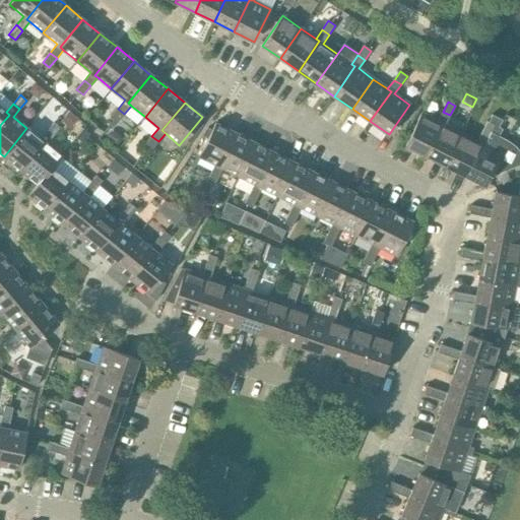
[(0,125),(9,115),(6,112),(0,106),(0,125)]
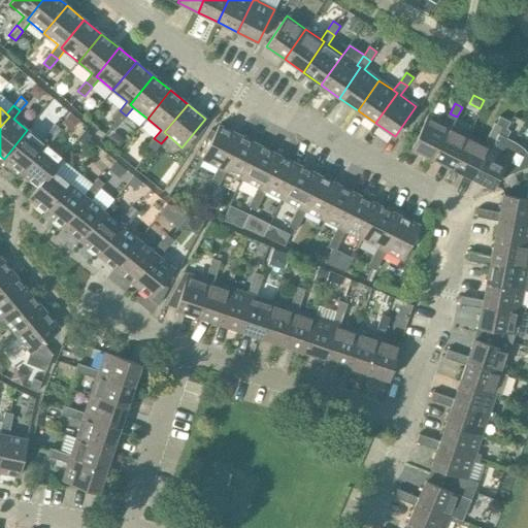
[(120,110),(112,119),(119,125),(126,116),(120,110)]
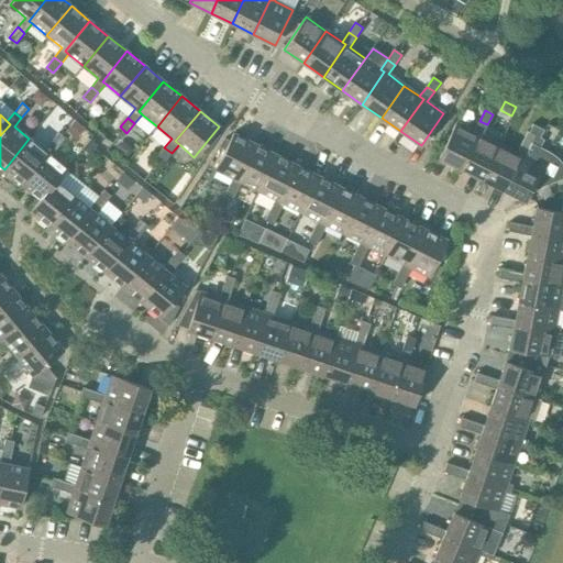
[(479,121),(474,131),(478,133),(461,168),(482,179),(499,144),(482,135),(487,124),(479,121)]
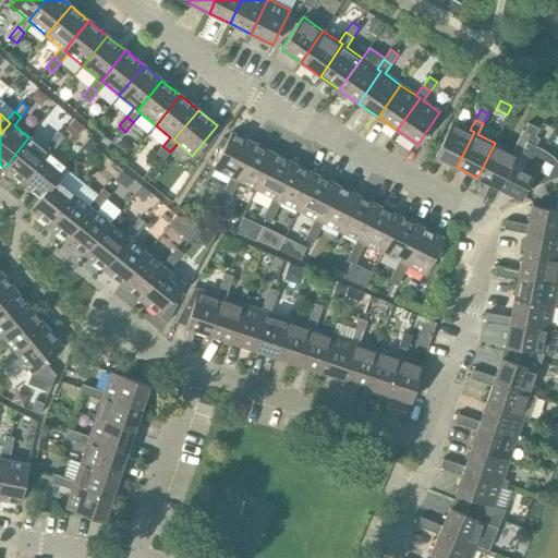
[(470,130),(452,121),(435,156),(457,167),(474,132),(470,130)]
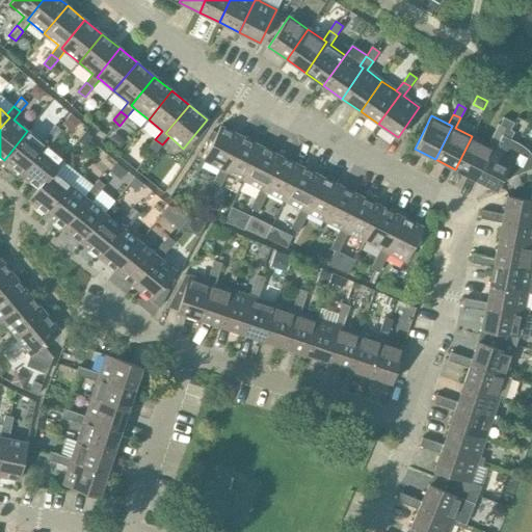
[(506,128),(509,130),(513,123),(503,117),(500,125),(498,124),(493,134),(501,138),(506,128)]
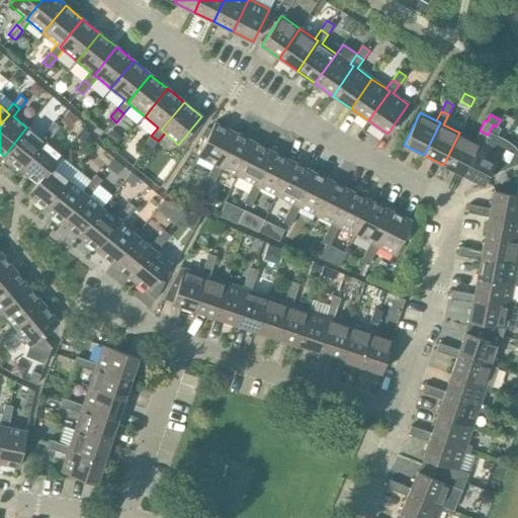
[(54,136),(61,127),(54,122),(48,131),(54,136)]
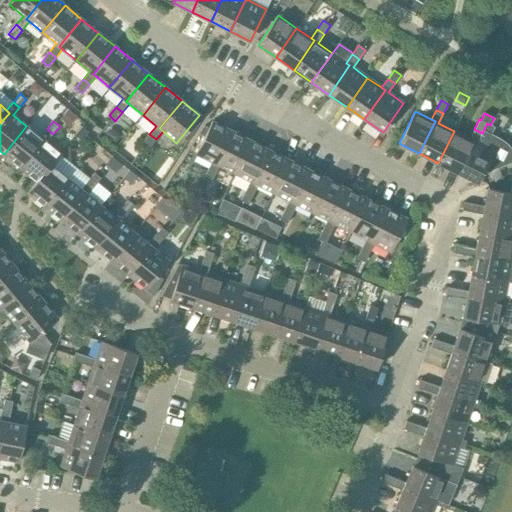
[(214,175),(219,165),(216,164),(232,131),(212,121),(196,153),(212,161),(207,171),(214,175)]
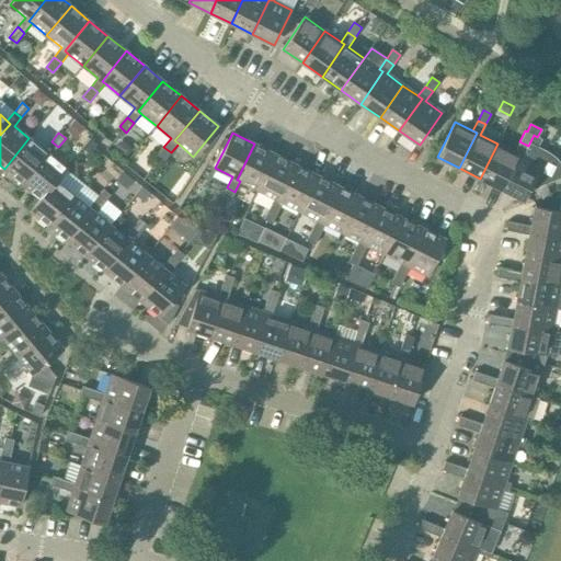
[(541,139),(537,137),(534,135),(528,146),(519,141),(514,151),(518,153),(501,189),(523,199),(529,189),(531,190),(560,178),(560,163),(556,157),(546,151),(538,147),(541,139)]
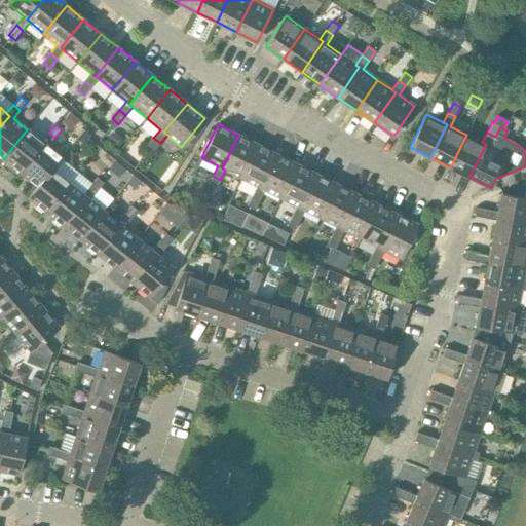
[(4,158),(21,173),(44,144),(41,141),(27,129),(4,158)]
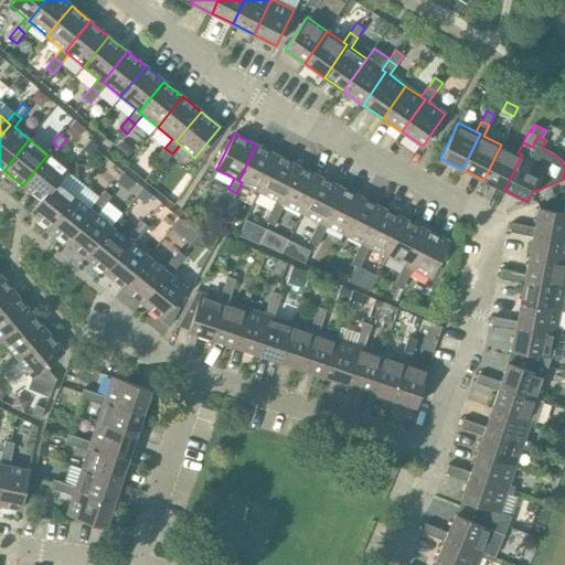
[(83,149),(89,155),(97,146),(91,139),(83,149)]
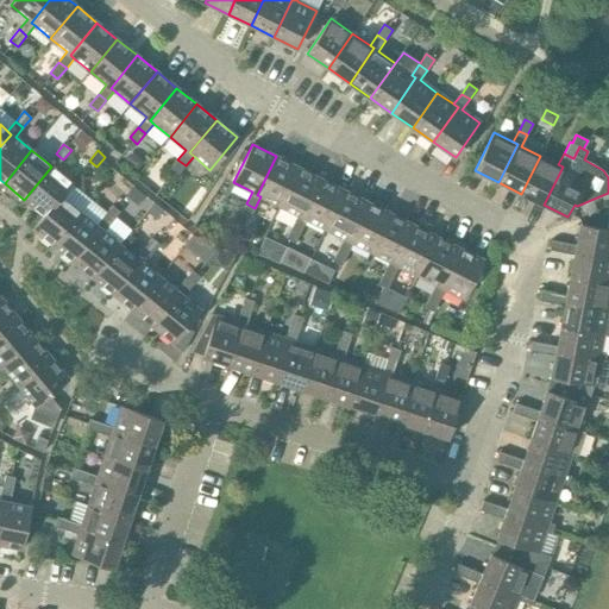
[(24,200),(43,215),(44,215),(61,195),(61,196),(71,183),(55,170),(63,159),(56,154),(48,163),(51,167),(24,200)]
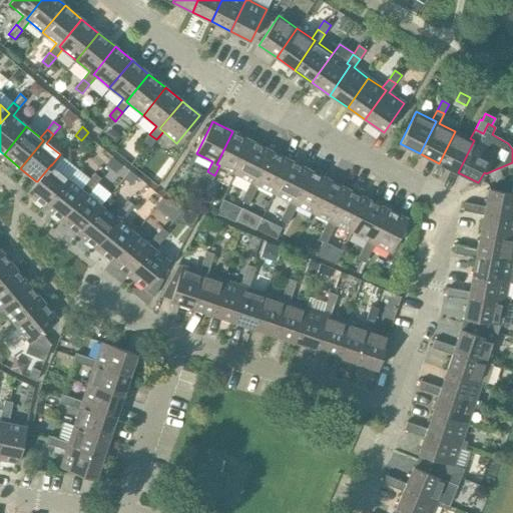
[(251,141),(232,131),(216,164),(219,165),(235,173),(251,141)]
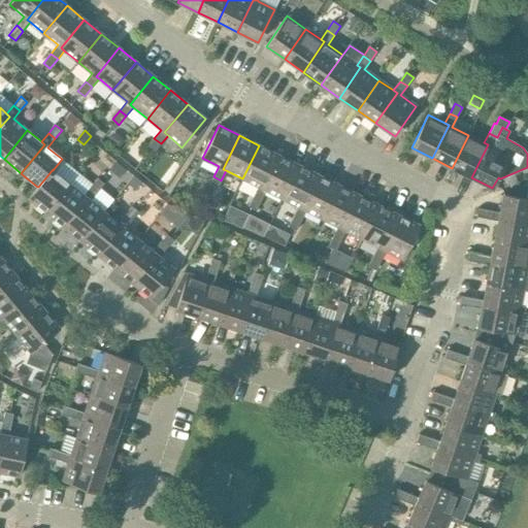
[(452,168),(471,177),(488,144),(484,142),(468,135),(452,168)]
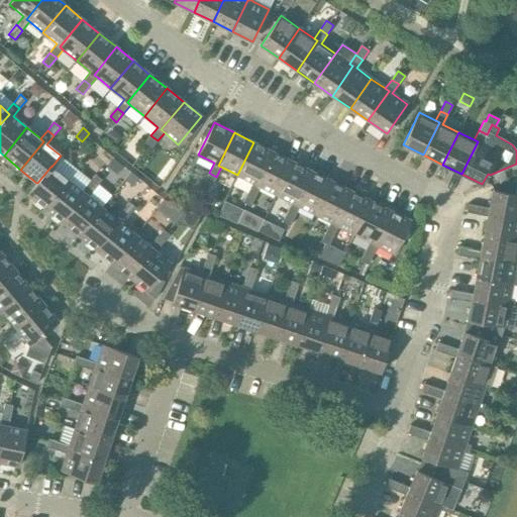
[(143,144),(150,149),(158,140),(150,135),(143,144)]
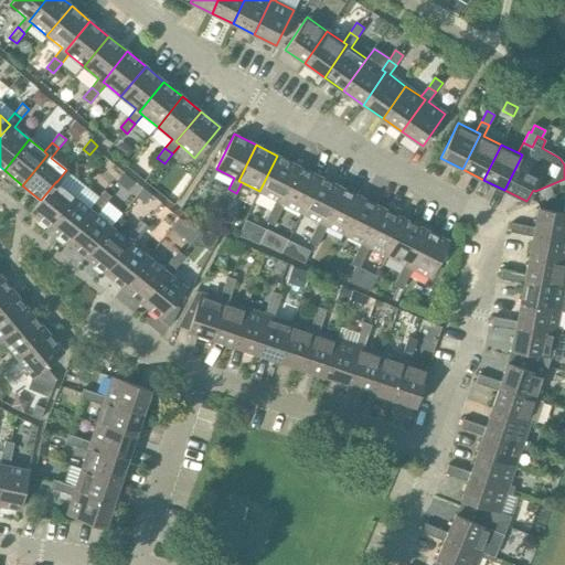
[(299,167),(277,156),(259,191),(276,200),(270,210),(279,214),(285,204),(280,202),(299,167)]
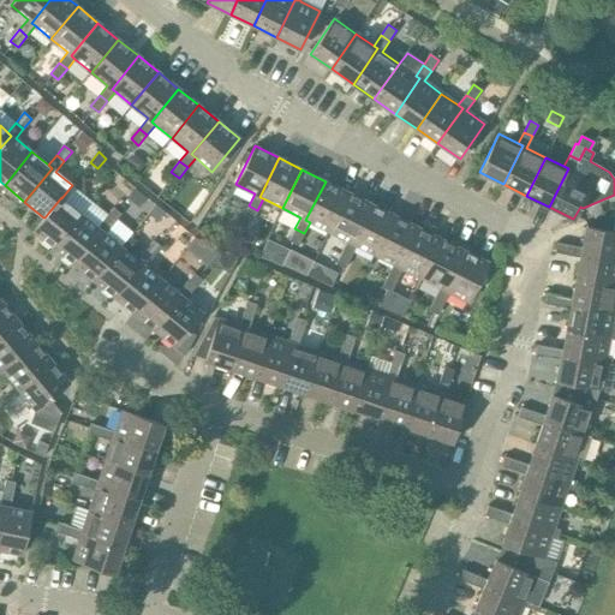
[(348,192),(326,181),(305,220),(310,222),(329,232),(348,192)]
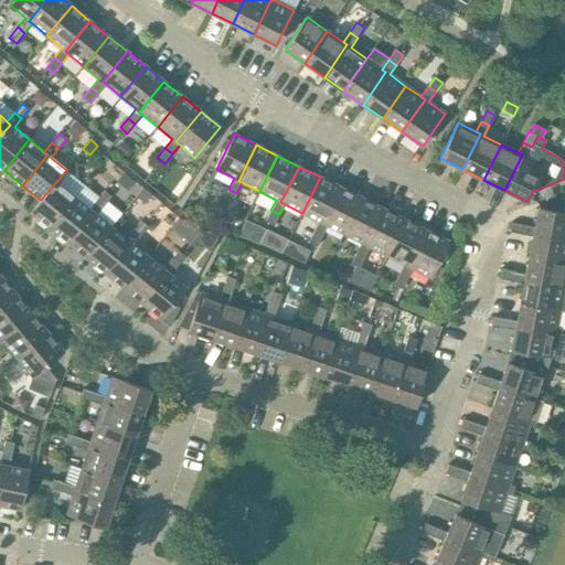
[(117,182),(128,191),(135,183),(124,174),(117,182)]
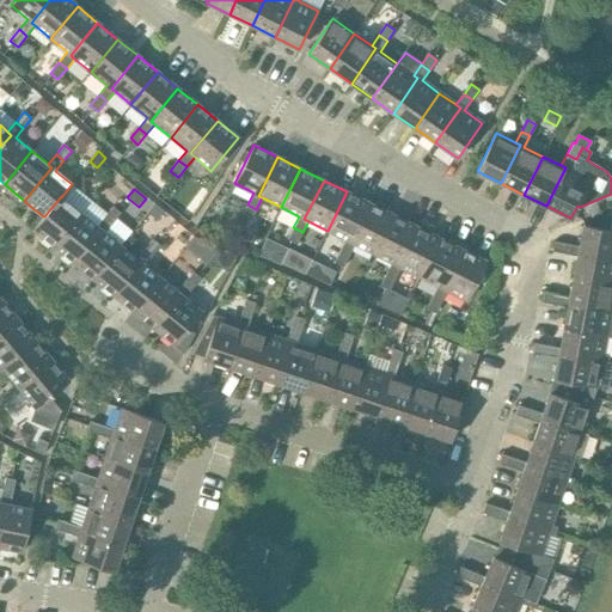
[(369,203),(347,191),(328,231),(346,239),(340,251),(349,255),(355,244),(350,242),(369,203)]
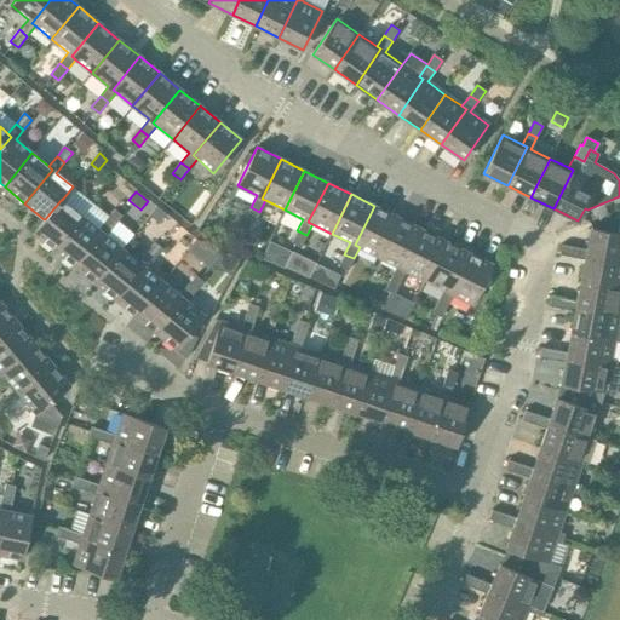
[(82,216),(62,200),(62,199),(45,219),(44,219),(33,233),(55,250),(82,216)]
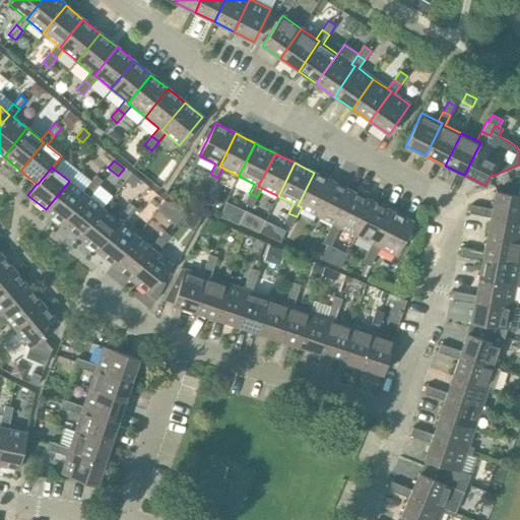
[(333,183),(314,173),(298,205),(302,207),(317,215),(333,183)]
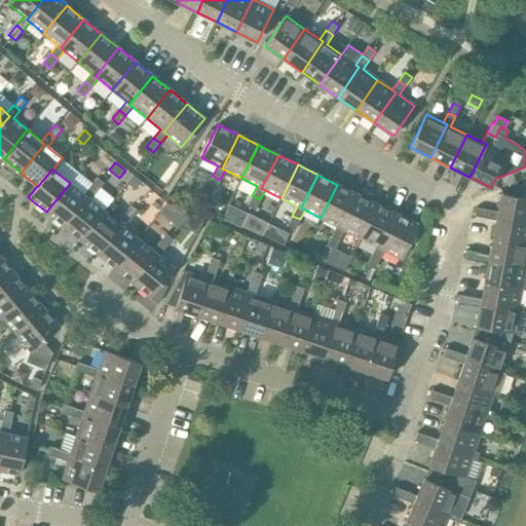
[(216,190),(220,180),(213,176),(208,186),(216,190)]
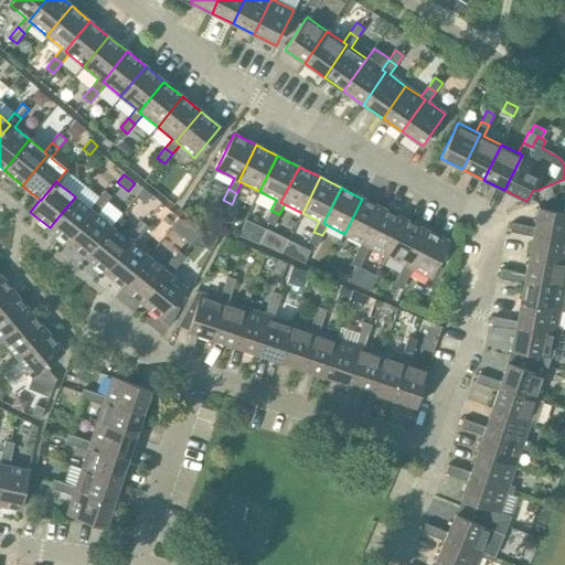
[(104,205),(112,196),(104,191),(97,200),(104,205)]
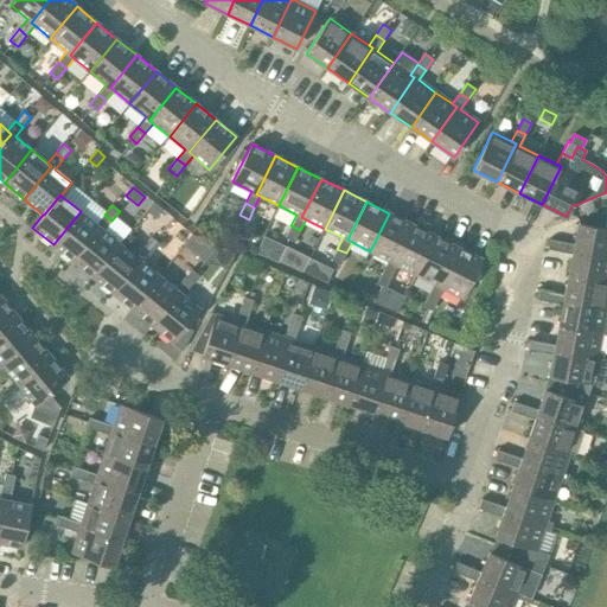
[(53,244),(72,261),(100,228),(96,224),(81,211),(53,244)]
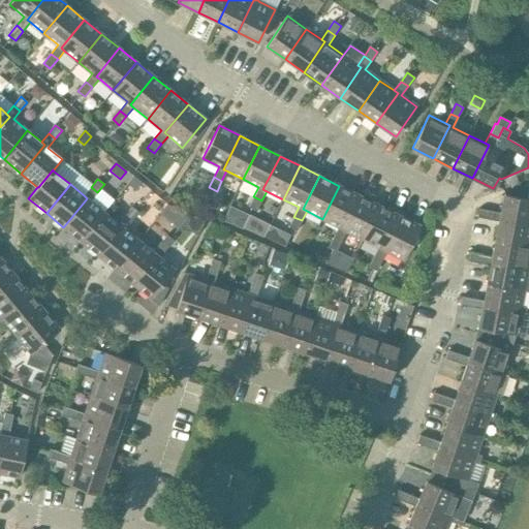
[(490,211),(488,219),(499,221),(500,217),(528,222),(528,184),(524,186),(522,197),(504,194),(500,213),(490,211)]
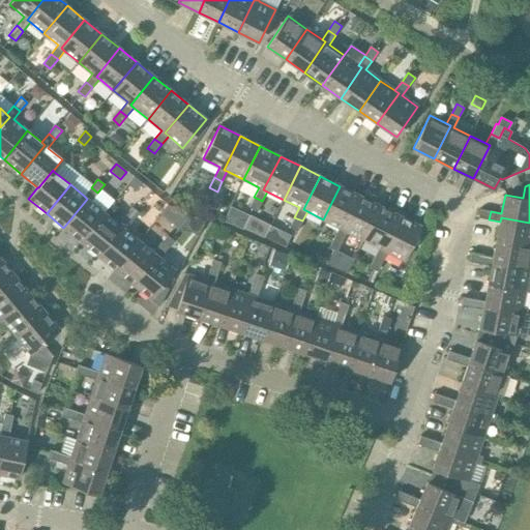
[(360,196),(340,186),(323,219),(340,228),(334,237),(342,241),(347,231),(344,230),(360,196)]
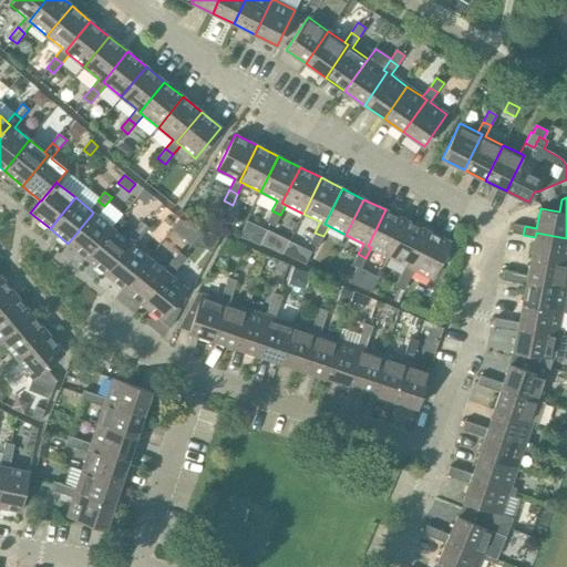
[(98,200),(90,209),(93,213),(68,244),(86,259),(112,227),(98,215),(104,206),(98,200)]
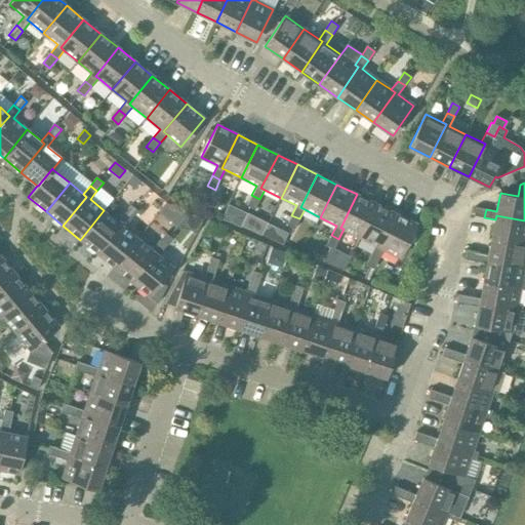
[(376,204),(357,194),(340,228),(344,229),(360,237),(376,204)]
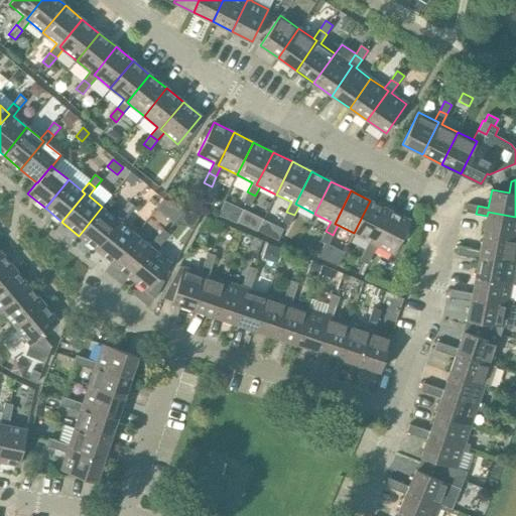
[(243,202),(250,206),(255,196),(247,191),(243,202)]
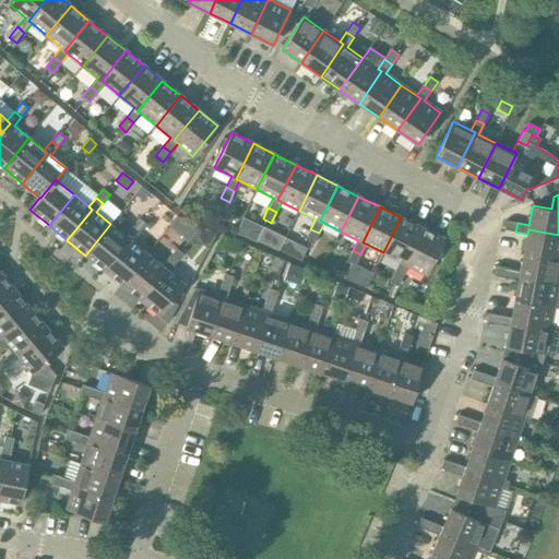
[(421,228),(401,217),(383,252),(400,261),(394,271),(403,275),(408,265),(404,263),(421,228)]
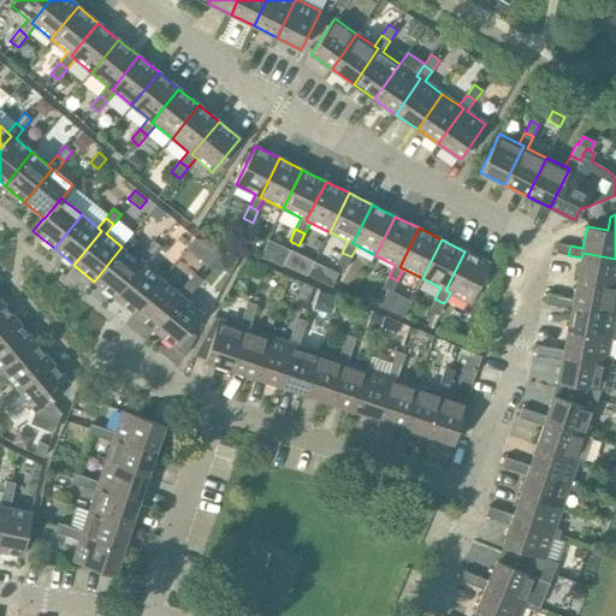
[(161,247),(154,241),(146,250),(154,258),(161,247)]
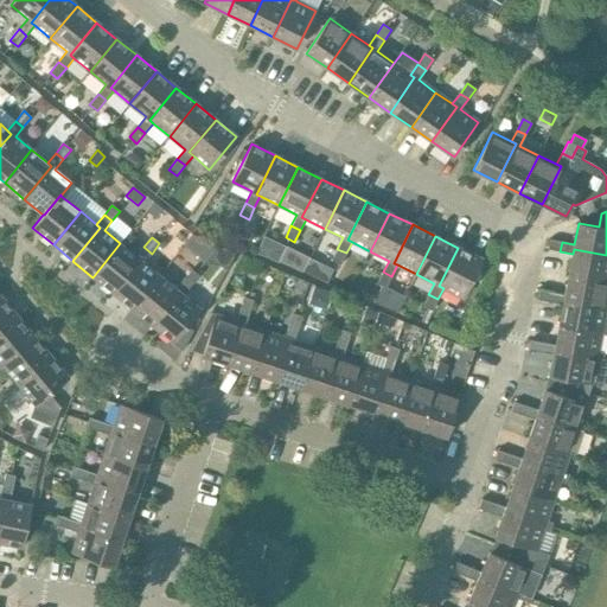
[(548,249),(560,251),(562,242),(549,240),(548,249)]
